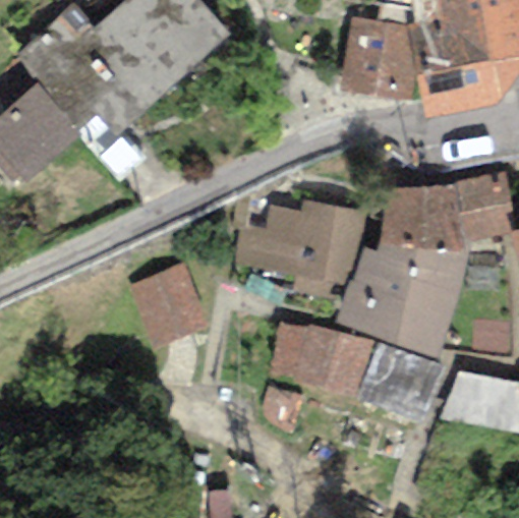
[(85,30),(153,105),(230,35),(200,0),(120,0),(93,23),(85,30)]
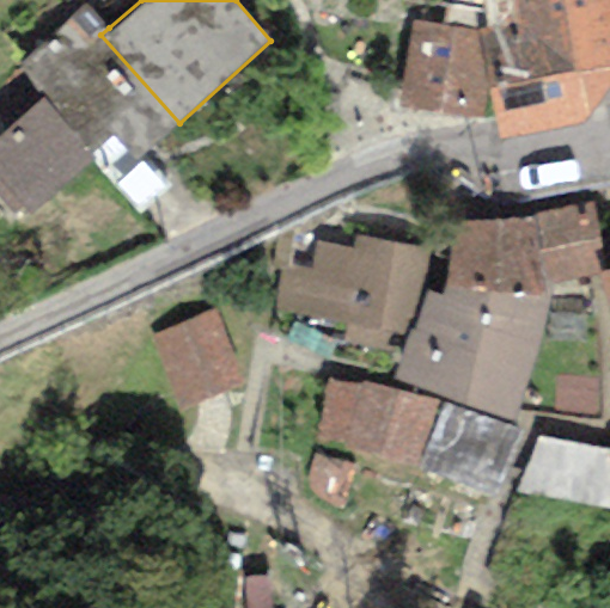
[(514,0),(529,80),(500,86),(489,88),(502,137),(591,120),(609,84),(609,0),(514,0)]
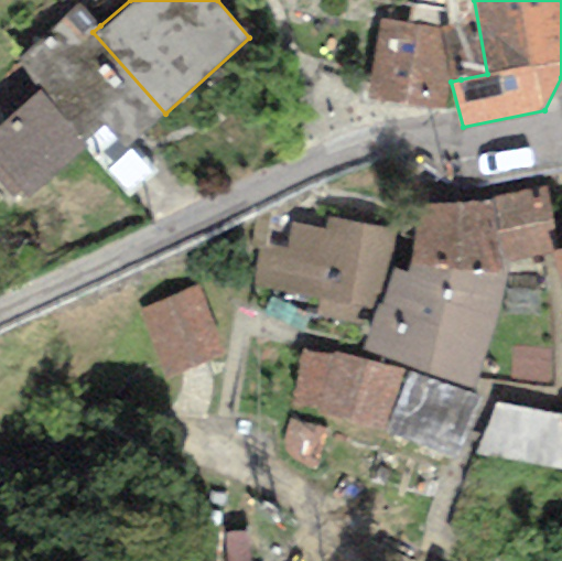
[(100,25),(80,3),(14,61),(41,89),(88,144),(107,164),(165,114),(93,32),(100,25)]
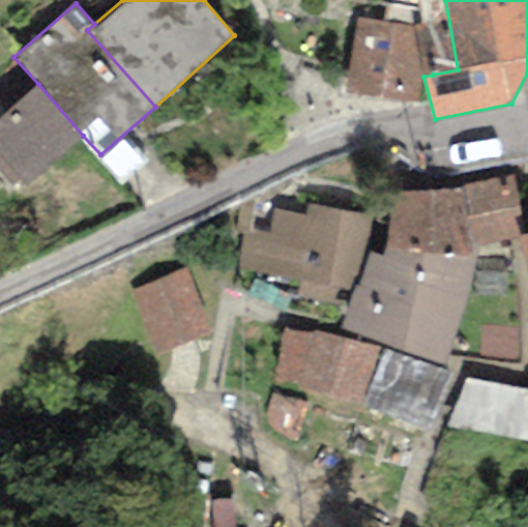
[(423,24),(358,19),(345,90),(420,101),(423,77),(433,75),(423,24)]
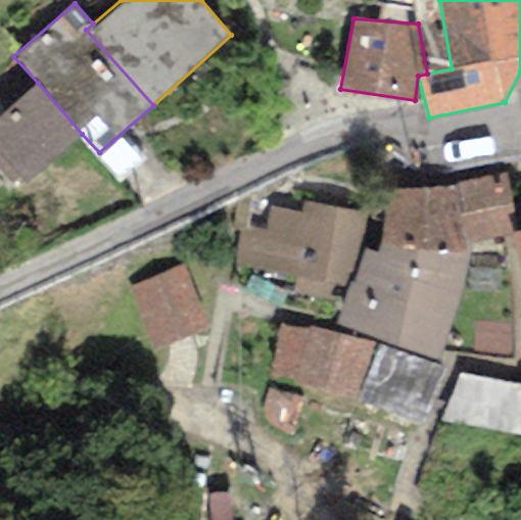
[(82,134),(38,83),(0,115),(0,167),(12,181),(20,174),(27,181),(82,134)]
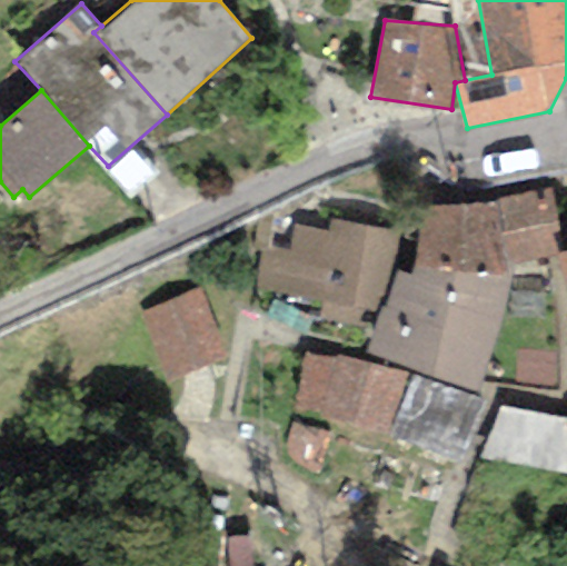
[(550,186),(491,201),(511,266),(560,252),(554,232),(563,230),(550,186)]
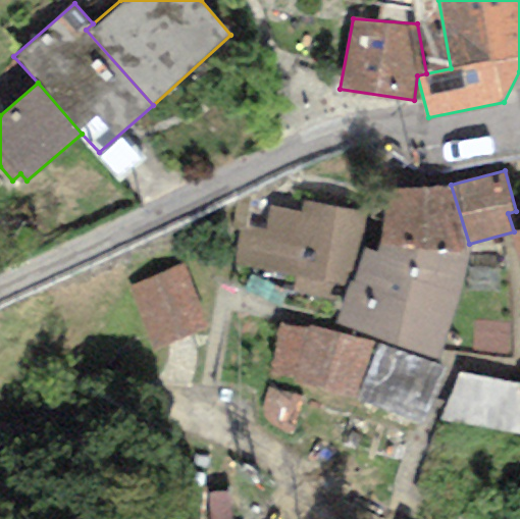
[(451,185),(383,190),(379,247),(470,248),(469,244),(451,185)]
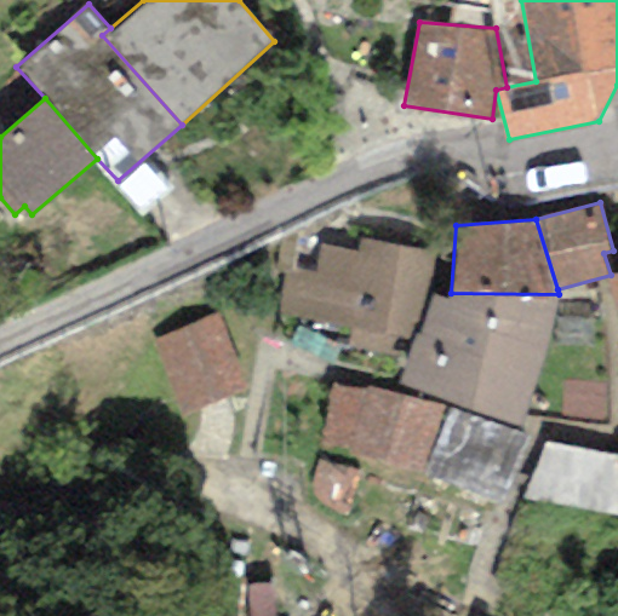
[(358,249),(321,243),(316,270),(289,265),(280,310),(353,323),(348,344),(408,355),(412,332),(422,333),(429,293),(438,252),(360,237),(358,249)]
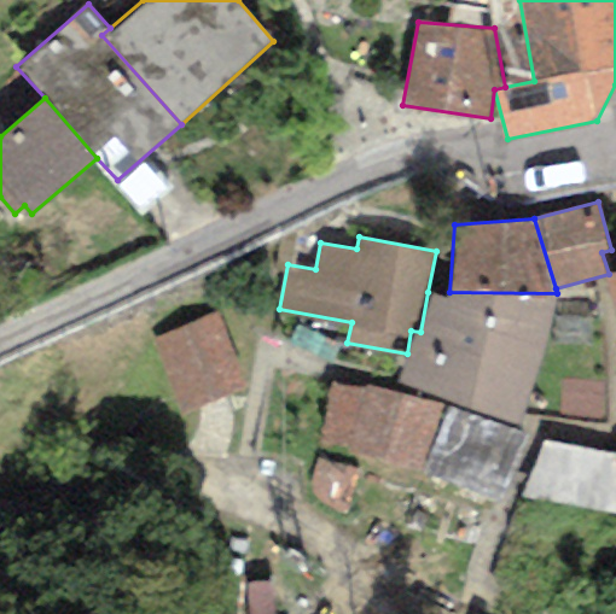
[(517,428),(557,293),(449,292),(448,298),(428,292),(420,332),(411,331),(407,354),(399,381),(446,402),(517,428)]
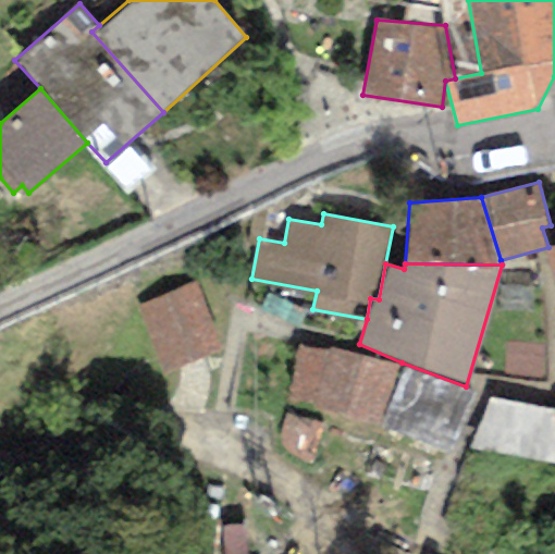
[(195,281),(139,304),(168,371),(222,348),(195,281)]
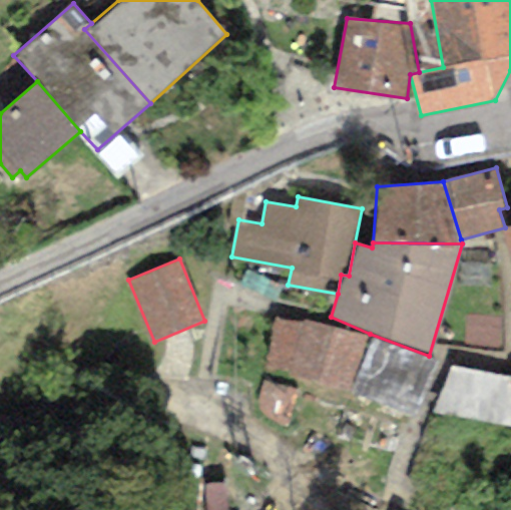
[(303,322),(275,316),(265,368),(349,391),(370,334),(304,317),(303,322)]
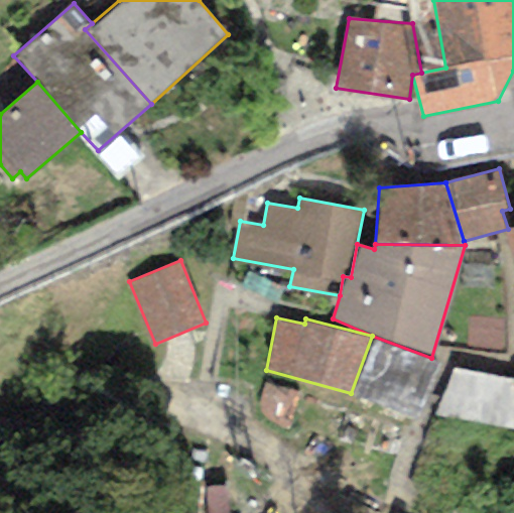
[(431,358),(372,336),(351,393),(418,414),(440,363),(431,358)]
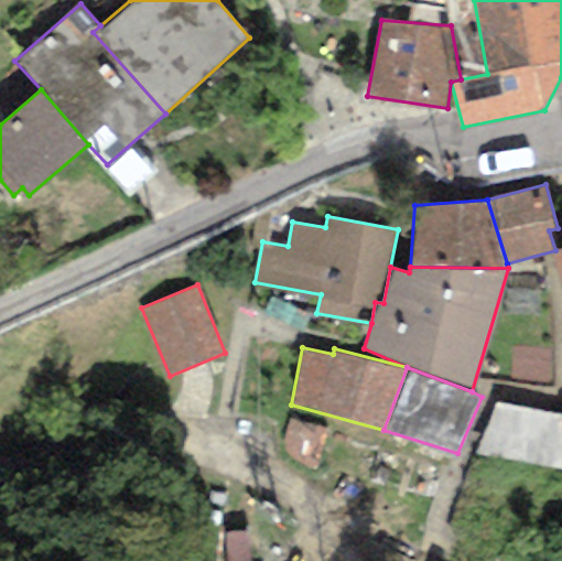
[(561,414),(498,402),(477,452),(561,466),(561,414)]
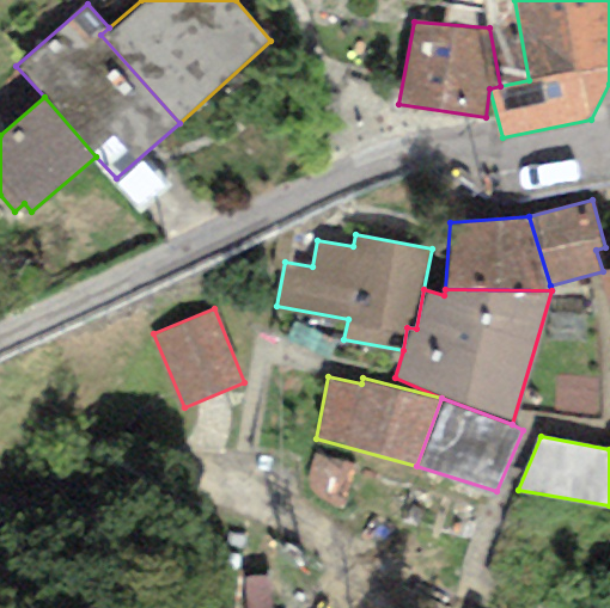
All buildings are outlined.
